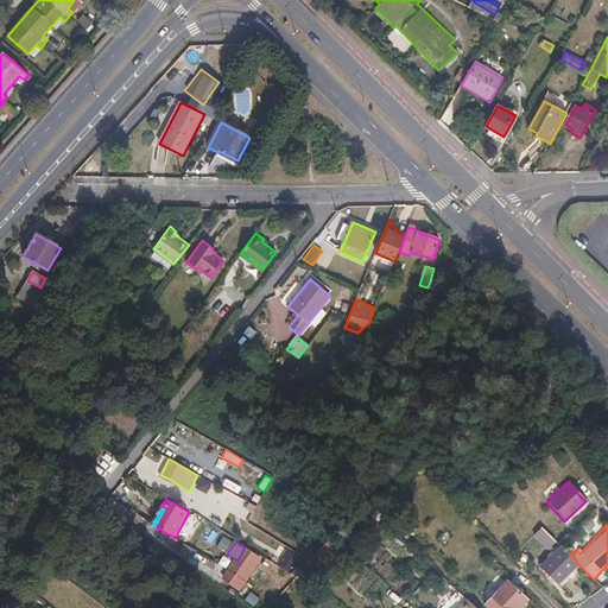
[(570,555),(562,546),(540,568),(558,586),(580,565),(570,555)]
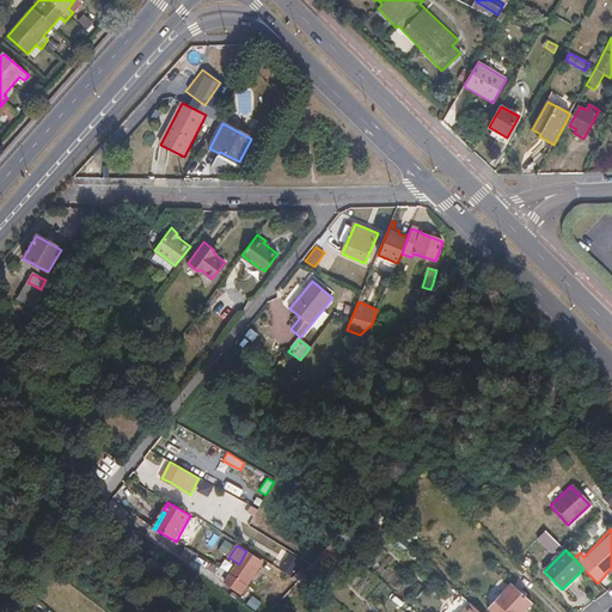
[(263,561),(246,551),(239,564),(230,581),(227,583),(244,593),(263,561)]
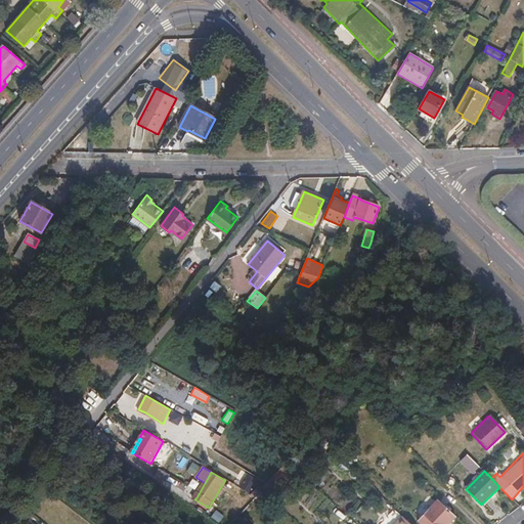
[(450,523),(456,519),(443,506),(424,523),(450,523)]
